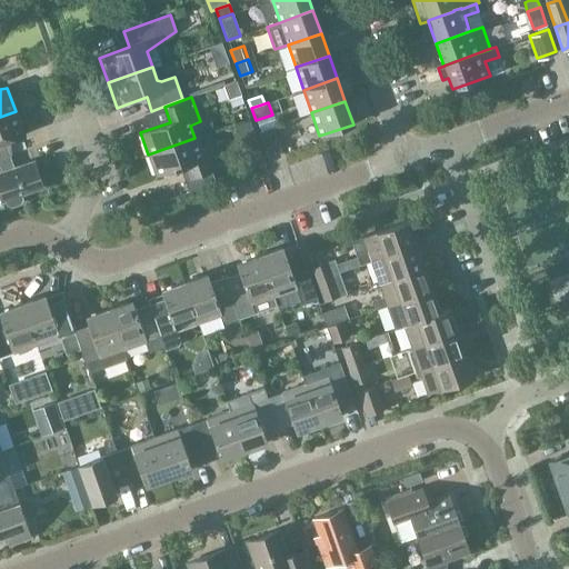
[(0,159),(9,156),(6,146),(7,141),(9,140),(23,136),(16,111),(0,117),(0,159)]
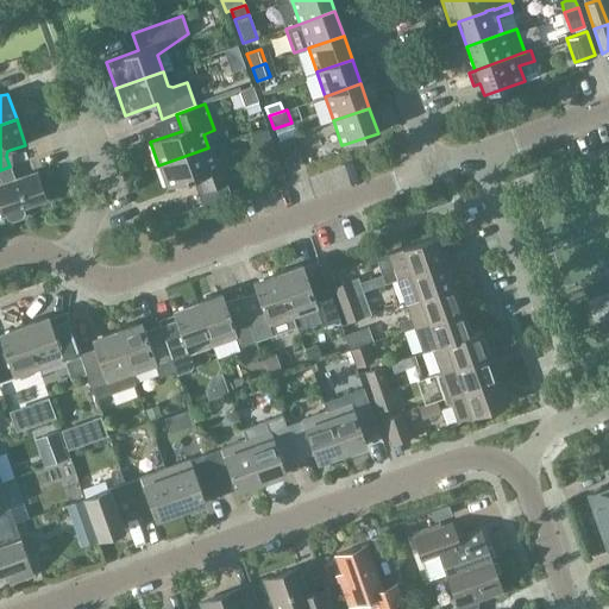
[(286,165),(287,165),(301,161),(292,136),(277,140),(286,165)]
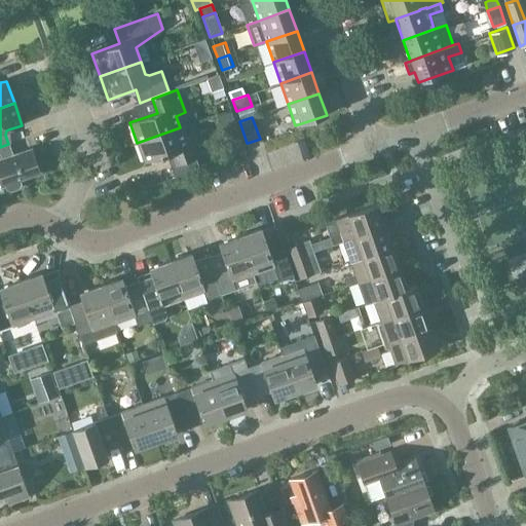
[(180,127),(137,143),(144,163),(172,153),(176,165),(200,157),(193,136),(184,139),(180,127)]
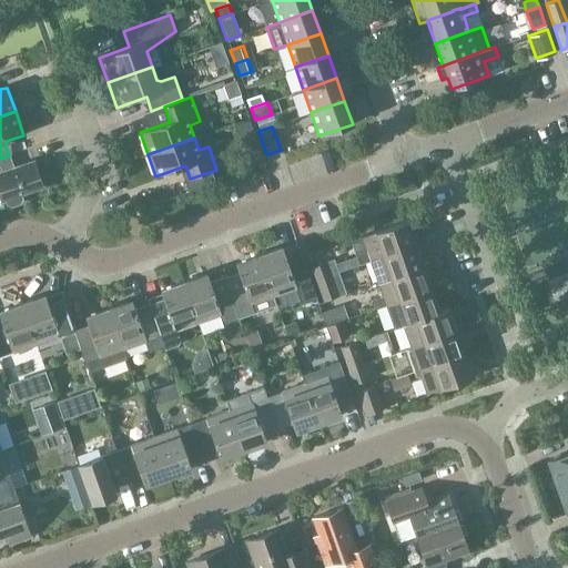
[(261,154),(246,159),(250,169),(264,163),(261,154)]
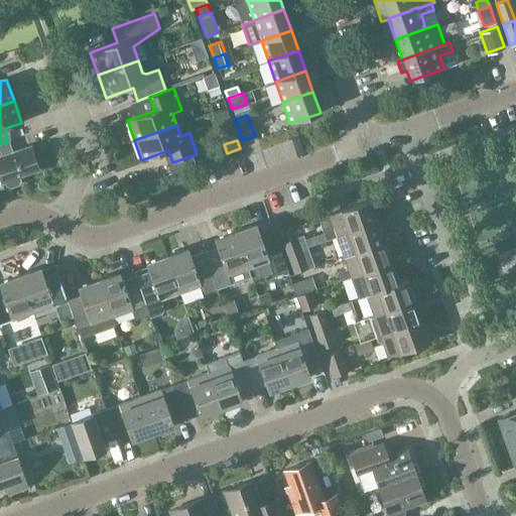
[(0,144),(0,177),(1,182),(4,181),(5,185),(10,187),(17,184),(19,180),(18,176),(38,169),(30,146),(12,153),(8,141),(0,144)]
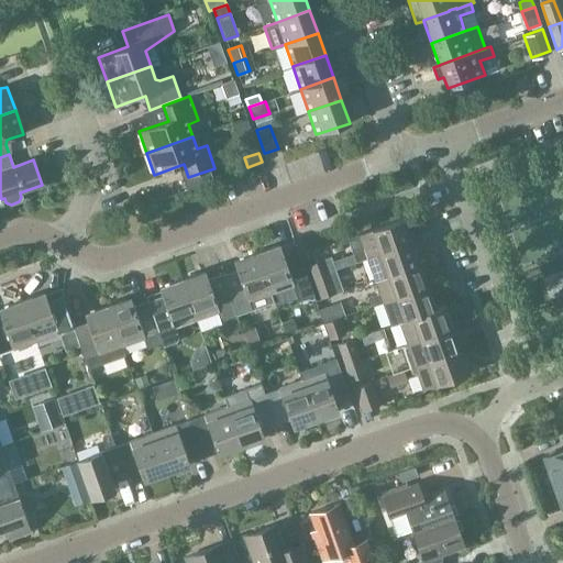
[(366,258),(366,257),(412,242),(404,219),(346,239),(355,262),(366,258)]
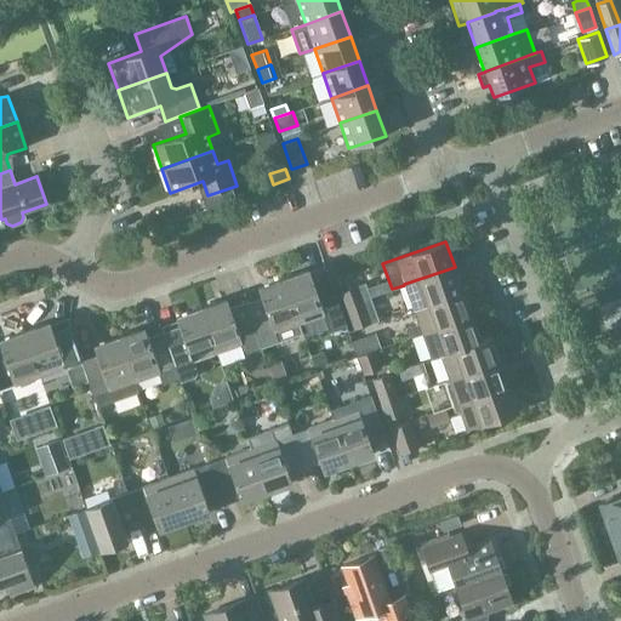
[(412,309),(463,291),(455,267),(404,284),(404,285),(412,309)]
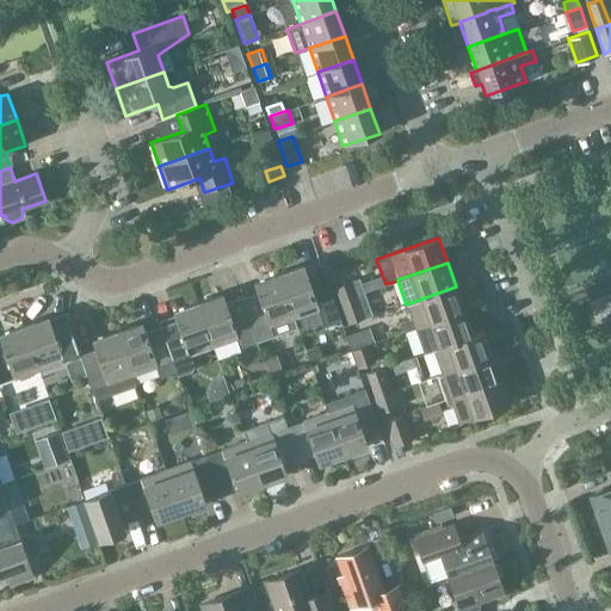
[(303,266),(278,276),(294,318),(316,310),(321,322),(328,326),(340,321),(332,298),(321,270),(307,275),(303,266)]
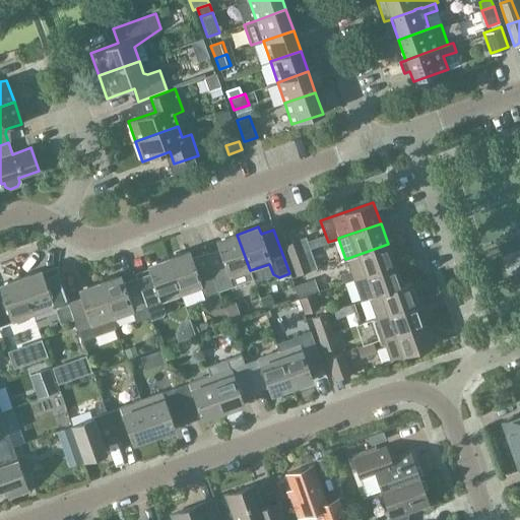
[(218,249),(205,254),(213,279),(215,282),(217,289),(233,284),(230,277),(250,270),(237,235),(215,242),(218,249)]
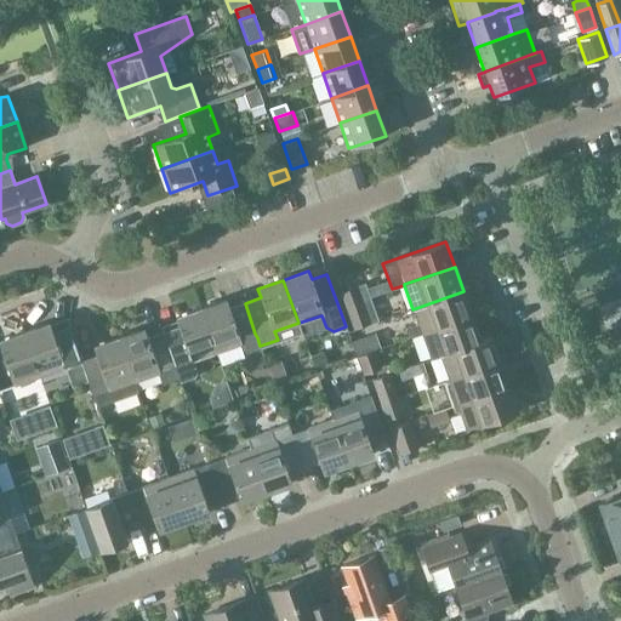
[(341,291),(346,305),(360,300),(355,286),(341,291)]
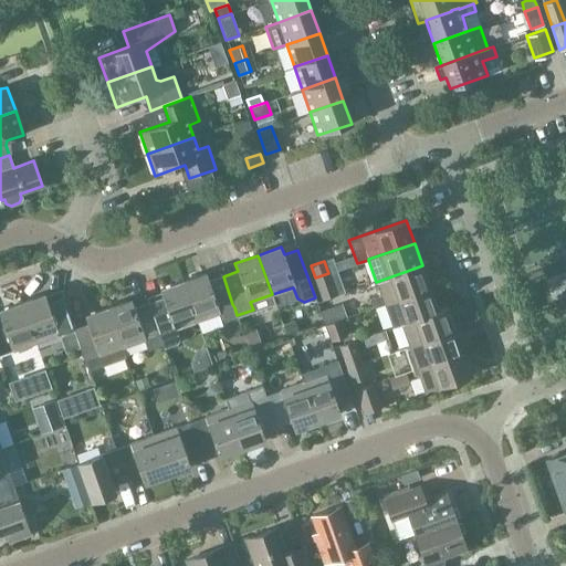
[(371,308),(384,304),(430,287),(422,265),(376,282),(380,295),(368,299),(371,308)]
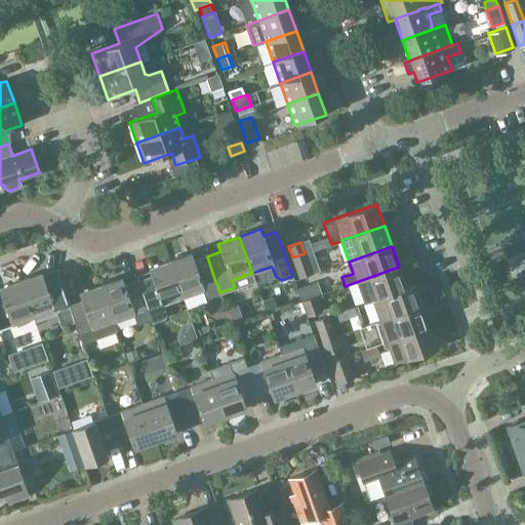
[(191,253),(169,261),(183,297),(202,291),(204,294),(208,296),(219,292),(217,285),(215,282),(207,256),(194,260),(191,253)]
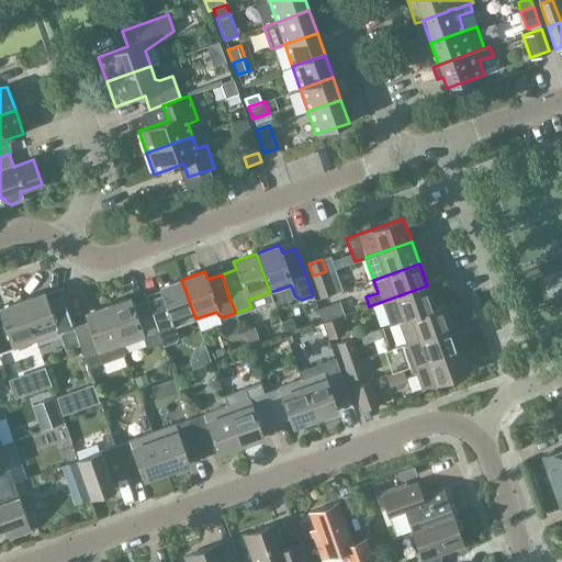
[(326,271),(313,276),(321,298),(334,293),(326,271)]
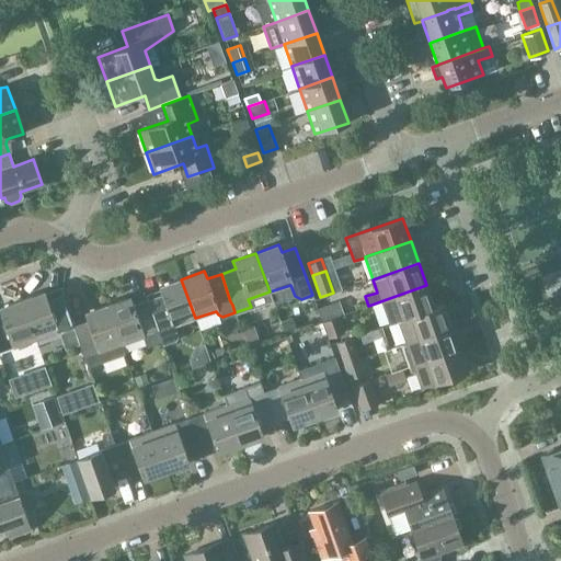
[(161,295),(147,300),(158,331),(161,341),(162,345),(174,341),(178,336),(173,325),(195,318),(181,279),(158,287),(161,295)]
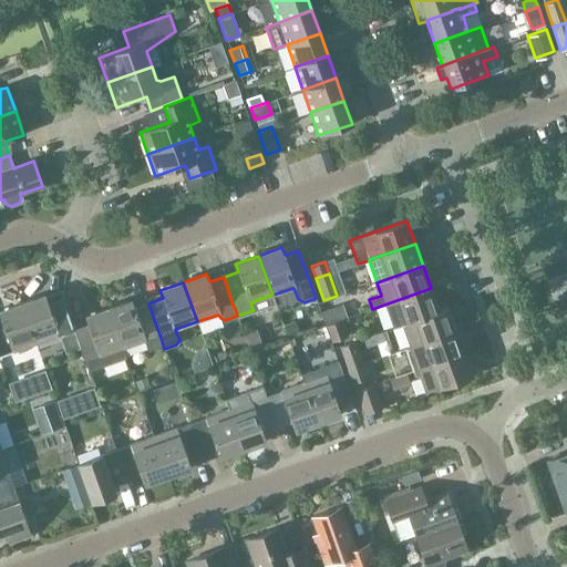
[(406,323),(439,311),(431,288),(384,305),(393,328),(403,325),(406,323)]
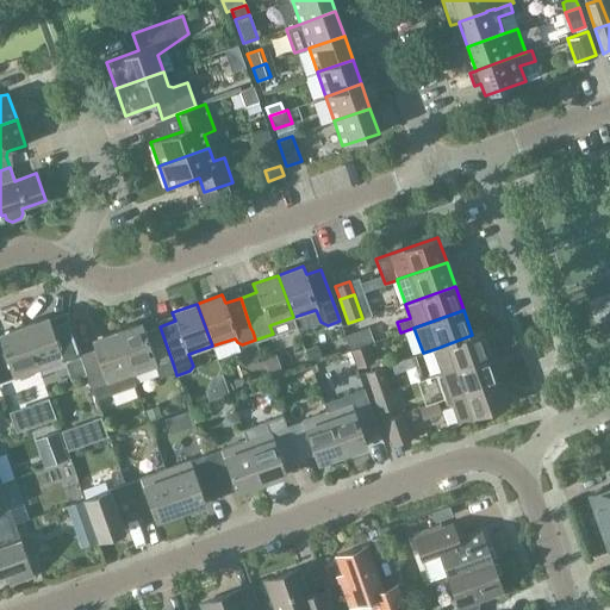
[(48,318),(23,327),(38,369),(79,355),(67,321),(51,327),(48,318)]
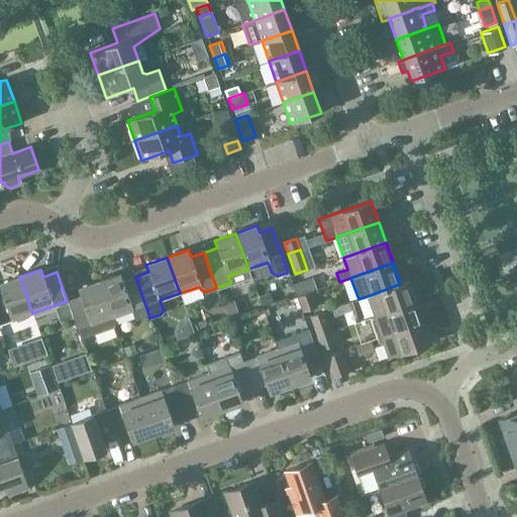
[(119,274),(98,282),(111,318),(131,310),(133,320),(148,314),(145,305),(135,277),(122,281),(119,274)]
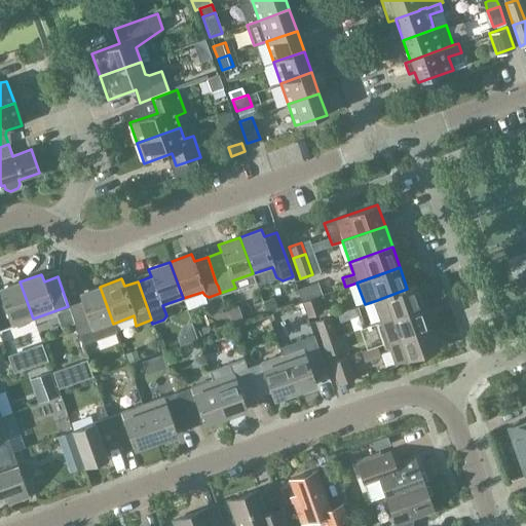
[(0,294),(1,297),(0,296),(0,329),(33,318),(20,282),(0,289),(0,294)]
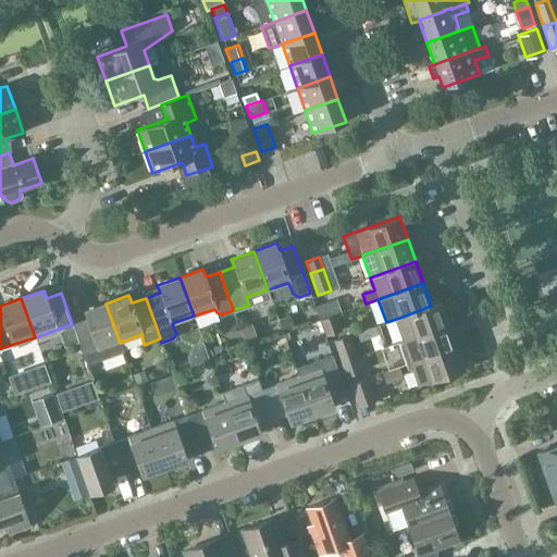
[(321,305),(316,307),(320,319),(341,311),(336,299),(321,305)]
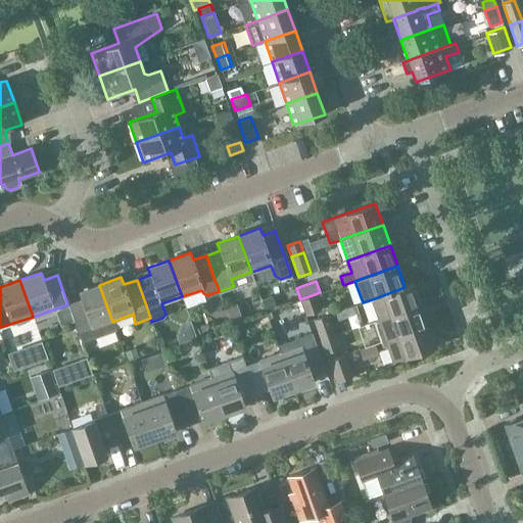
[(379,320),(420,304),(413,284),(405,287),(375,298),(372,299),(379,320)]
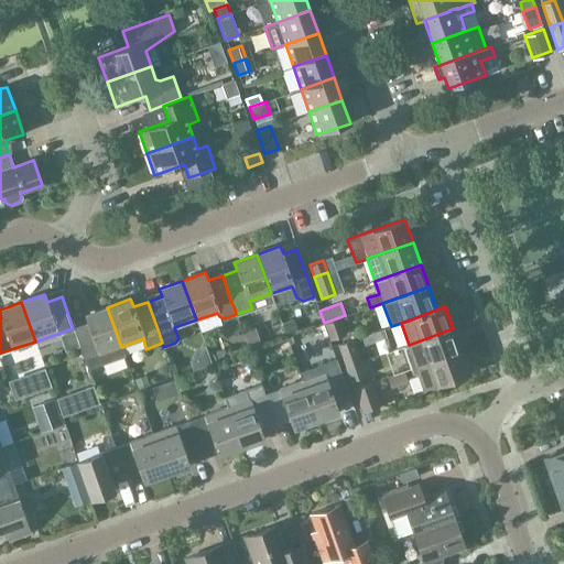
[(87,323),(73,328),(74,331),(80,350),(84,359),(87,369),(125,357),(121,347),(107,307),(84,315),(87,323)]
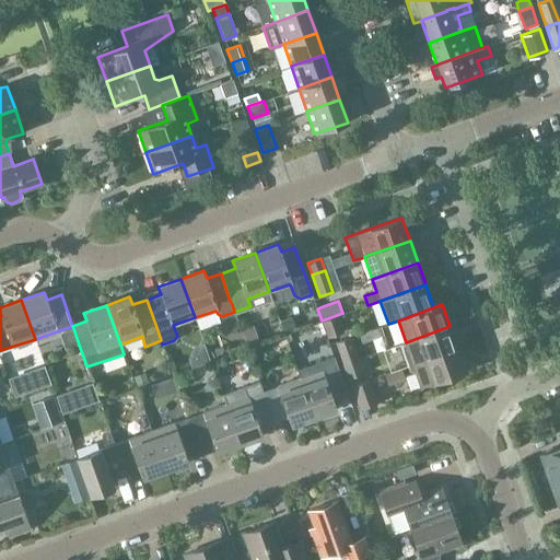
[(337,316),(323,322),(329,338),(343,333),(337,316)]
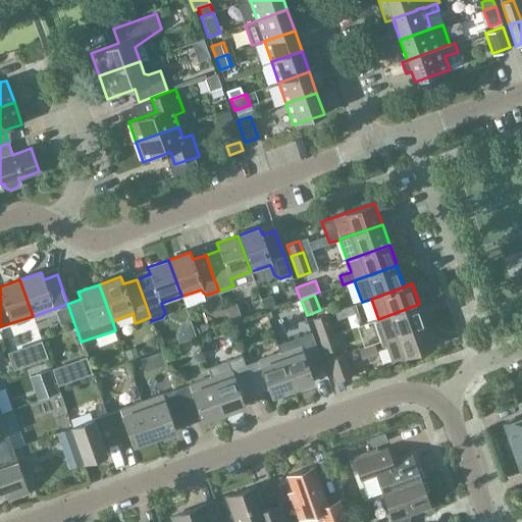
[(270,297),(260,300),(264,312),(269,310),(275,308),(270,297)]
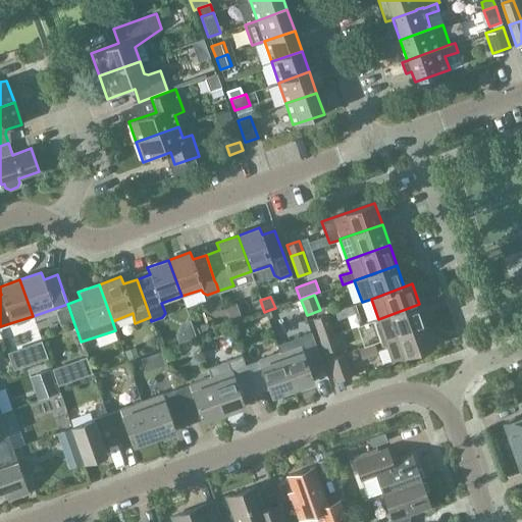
[(396,335),(426,325),(419,304),(377,319),(379,323),(375,325),(381,341),(384,338),(385,340),(396,335)]
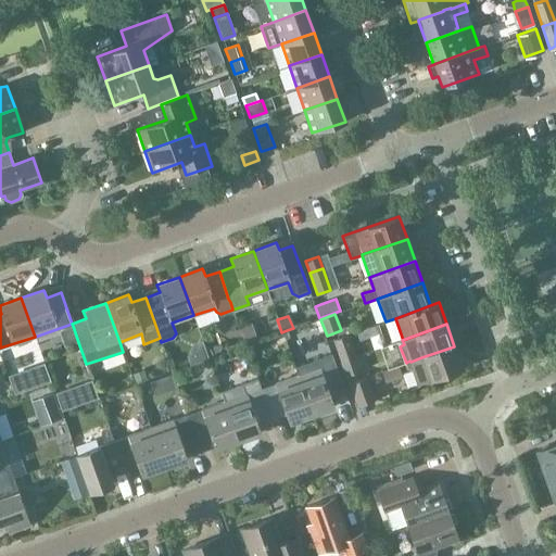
[(252,331),(241,335),(245,345),(255,342),(252,331)]
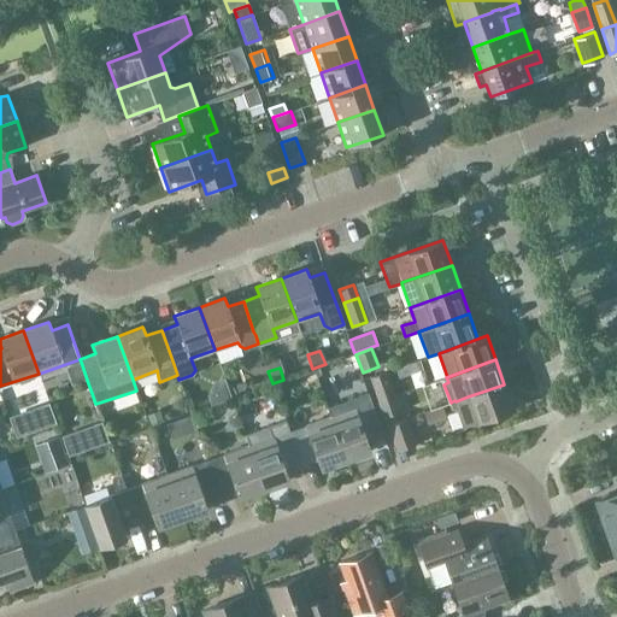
[(386,371),(370,376),(378,400),(394,395),(386,371)]
